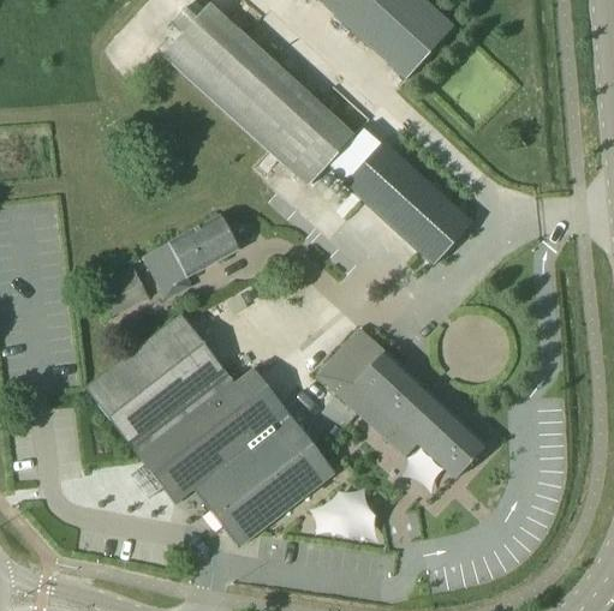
[(209,4),(207,7),(198,0),(189,0),(172,21),(184,31),(164,53),(309,184),(326,167),(430,265),(470,223),(365,124),(355,136),(209,4)]
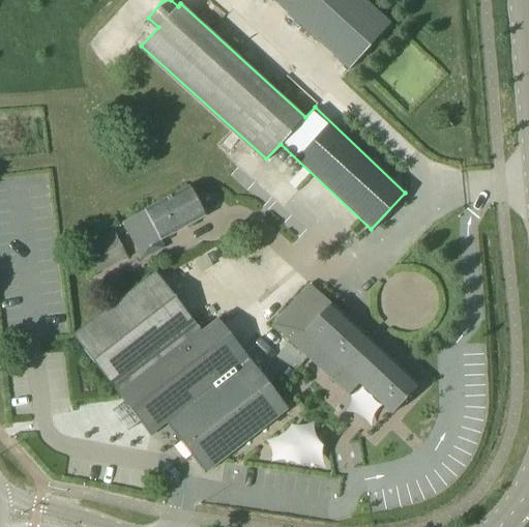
[(274,0),(350,68),(391,23),(366,0),(274,0)]
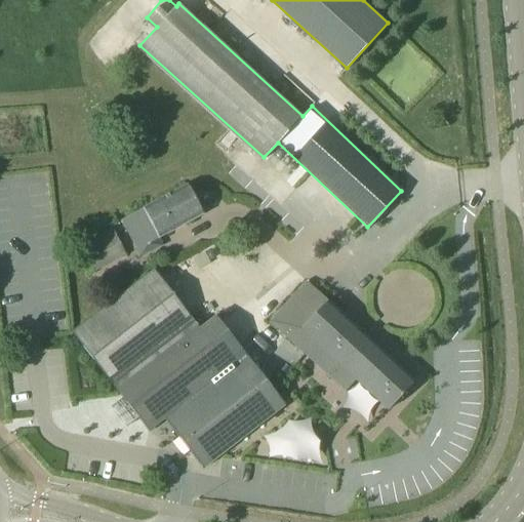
[(150,237),(152,240),(204,213),(188,184),(144,207),(145,207),(123,218),(137,244),(150,237)]
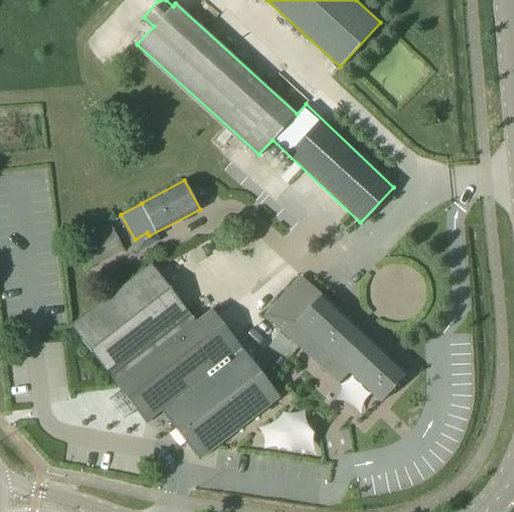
[(79,230),(96,263),(125,248),(108,215),(79,230)]
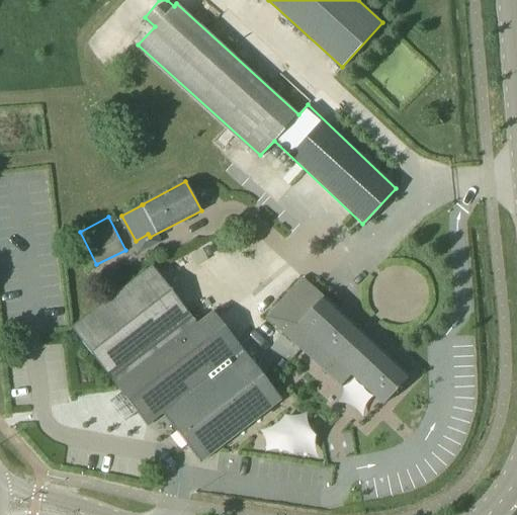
[(191,252),(197,263),(209,257),(204,246),(191,252)]
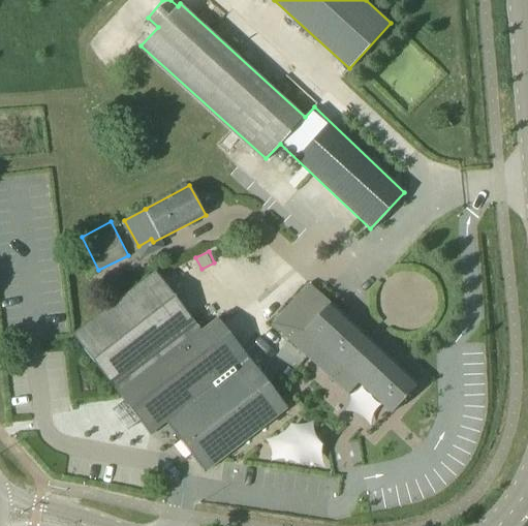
[(234,370),(234,369),(156,270),(74,334),(122,396),(128,403),(151,433),(166,421),(206,470),(288,406),(250,358),(234,370)]
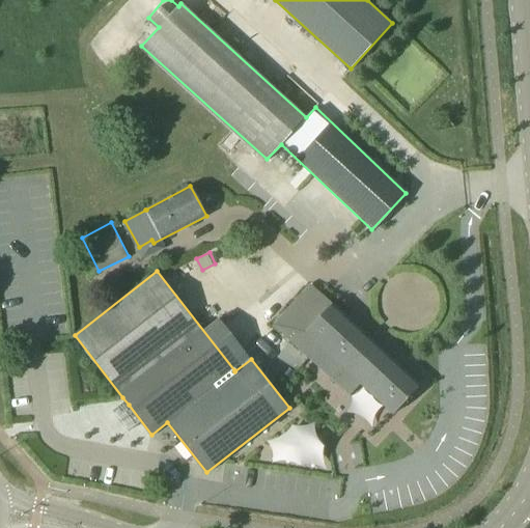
[(361,382),(394,413),(420,384),(311,283),(274,324),(351,394),(361,382)]
